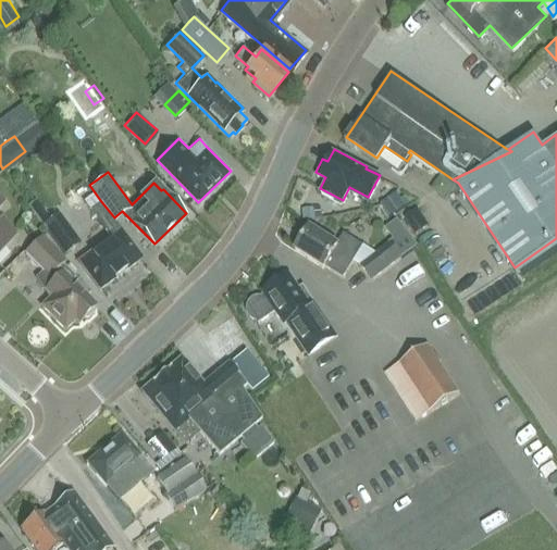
[(395,188),(380,199),(388,211),(404,201),(395,188)]
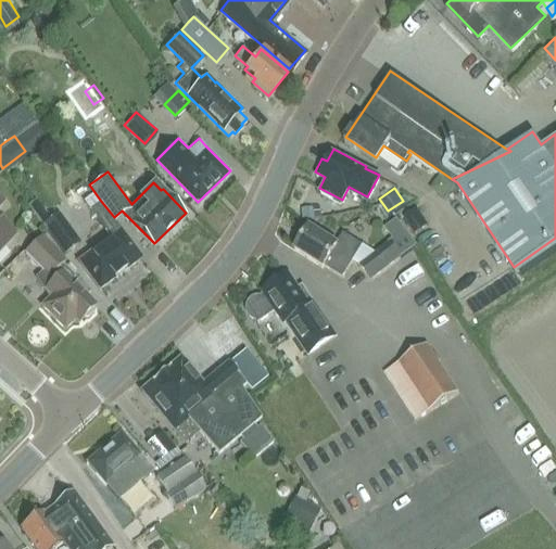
[(0,246),(15,231),(0,215),(0,205),(5,201),(0,194),(0,246)]
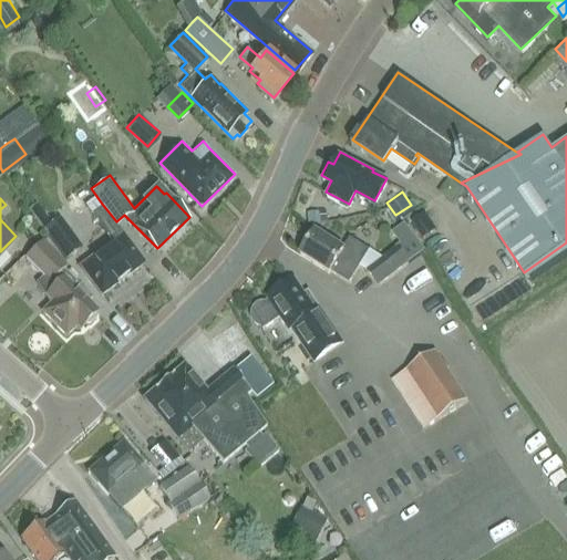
[(114,223),(116,221),(102,204),(91,213),(112,239),(110,240),(80,263),(101,291),(142,259),(114,223)]
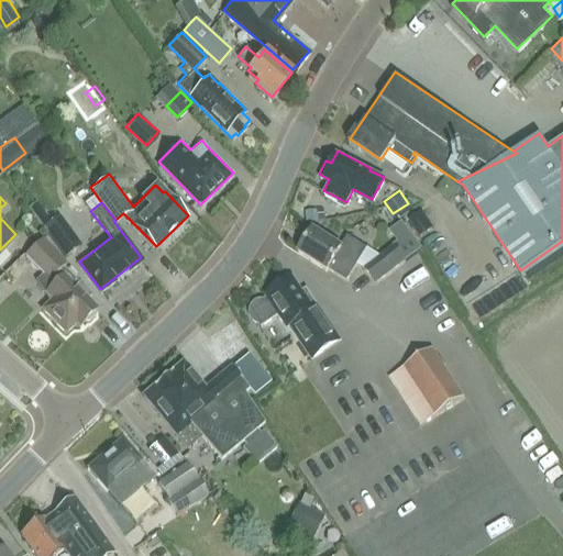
[(316,204),(305,206),(306,217),(317,215),(316,204)]
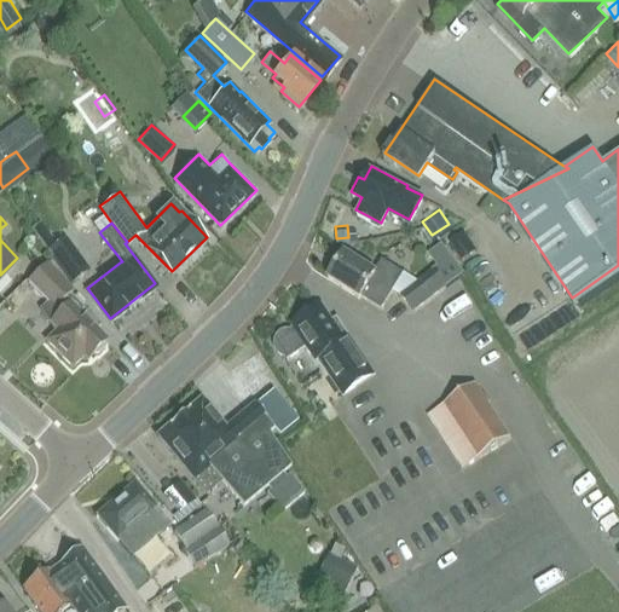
[(51,254),(69,281),(80,272),(90,266),(76,248),(67,234),(47,248),(51,254)]
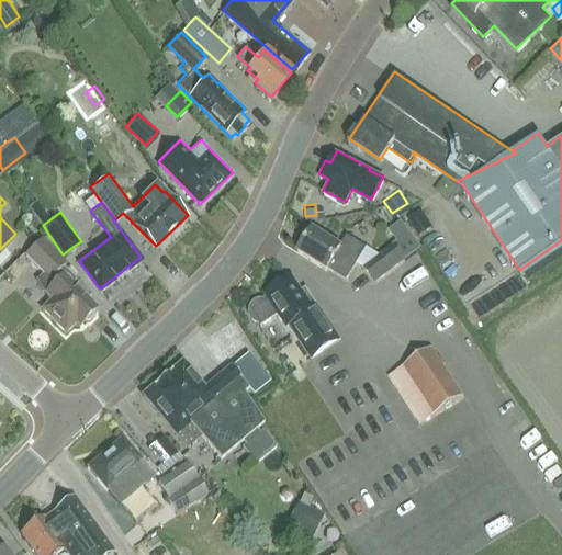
[(347,276),(367,244),(347,230),(340,241),(313,224),(298,248),(328,267),(329,265),(347,276)]
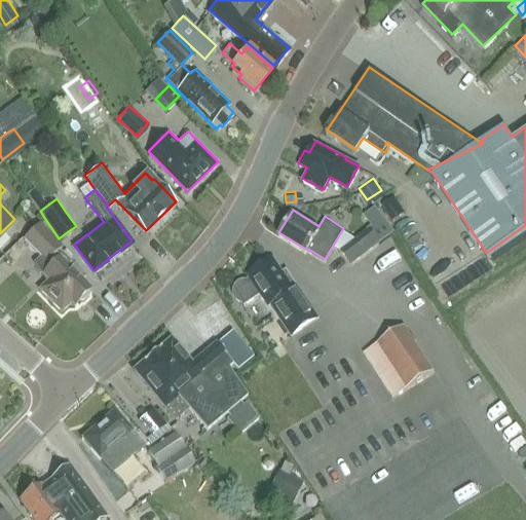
[(70,258),(58,246),(62,242),(40,220),(24,235),(39,253),(33,259),(46,280),(39,286),(61,308),(71,298),(74,301),(90,286),(67,261),(70,258)]
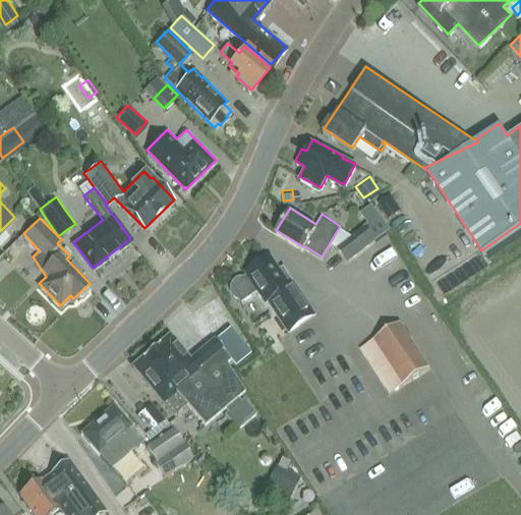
[(348,260),(377,238),(365,223),(336,244),(348,260)]
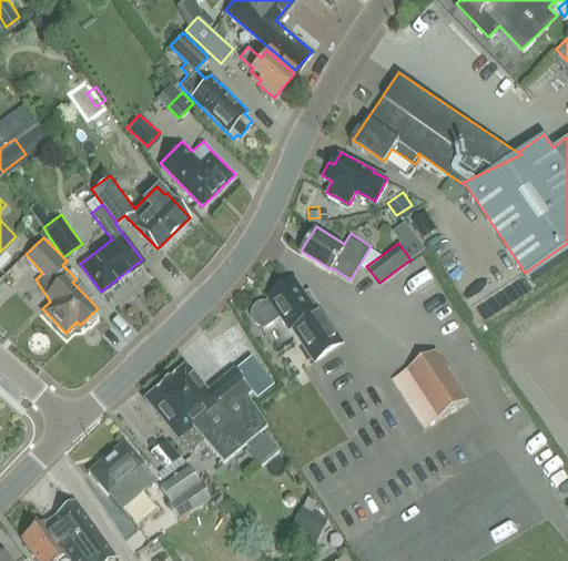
[(314,357),(343,338),(321,304),(316,307),(295,275),(267,294),(270,296),(266,297),(262,297),(256,299),(253,303),(251,308),(251,314),(253,318),(257,322),(262,323),(263,325),(281,314),(290,326),(292,324),(314,357)]
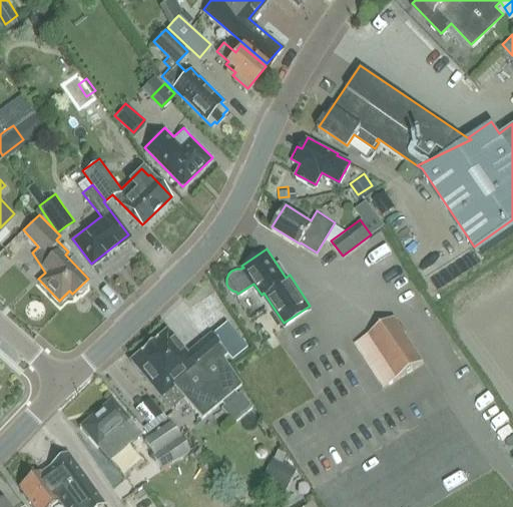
[(383,384),(422,358),(393,315),(355,340),(383,384)]
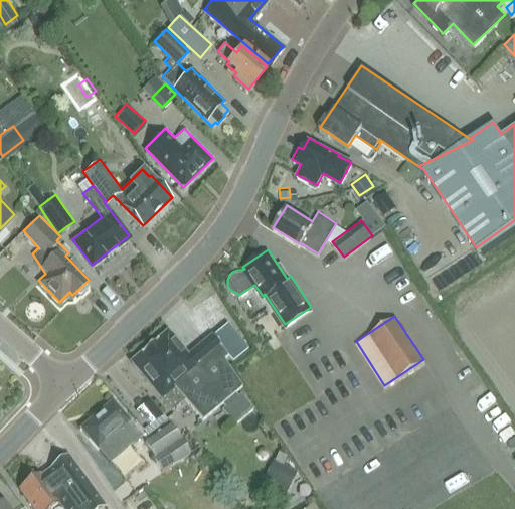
[(167,327),(130,358),(171,408),(184,397),(202,418),(228,396),(230,398),(220,407),(234,421),(253,405),(240,390),(237,393),(234,390),(241,384),(224,357),(223,356),(227,352),(231,357),(247,344),(227,320),(211,333),(210,331),(187,351),(167,327)]
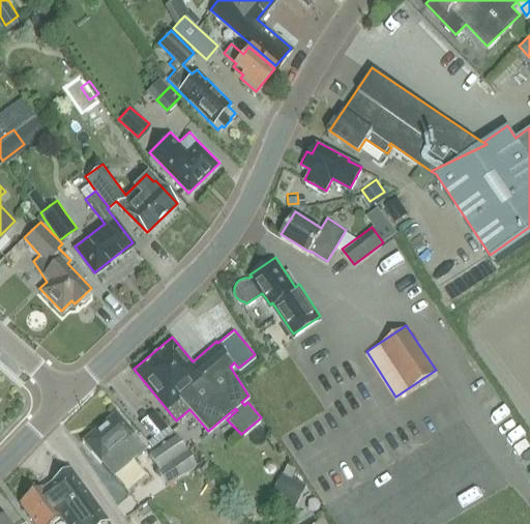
[(116,410),(82,439),(100,461),(101,460),(113,472),(133,455),(134,456),(145,446),(133,433),(135,432),(116,410)]
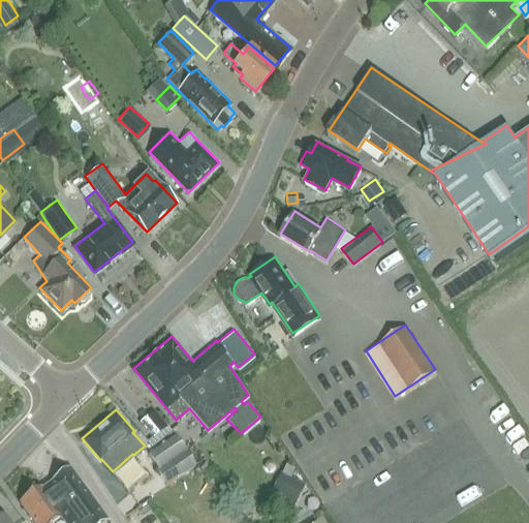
[(139,433),(146,443),(167,431),(161,422),(139,433)]
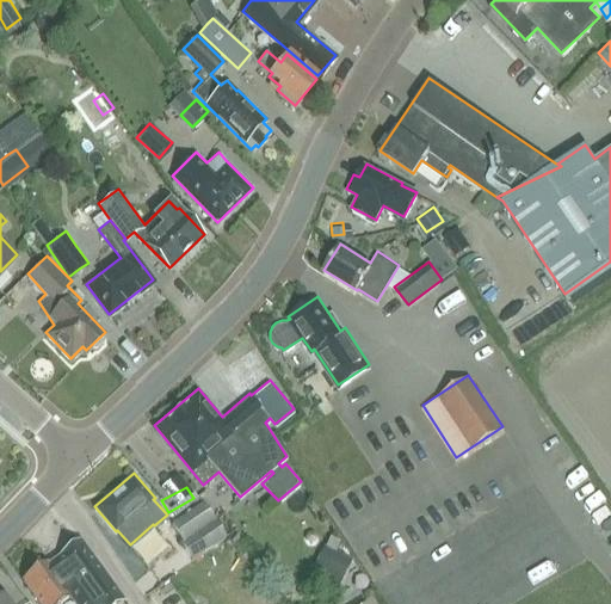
[(191,558),(226,535),(202,500),(171,522),(183,540),(180,541),(191,558)]
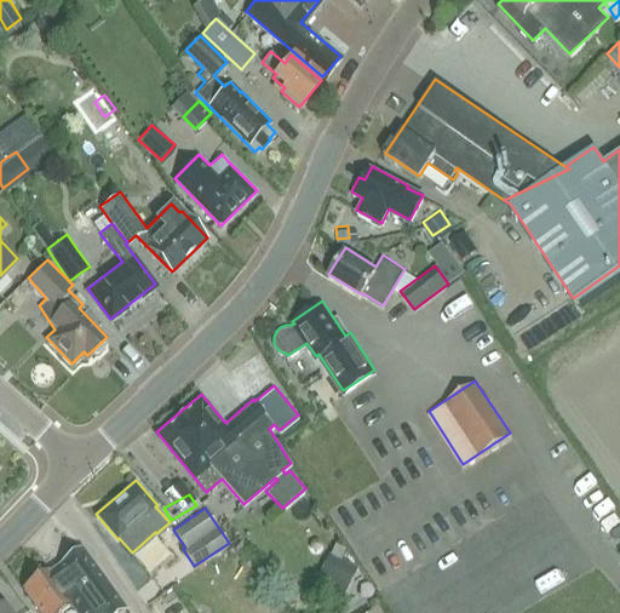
[(76,612),(114,612),(124,607),(81,546),(49,571),(46,568),(22,586),(41,612),(58,612),(69,603),(76,612)]
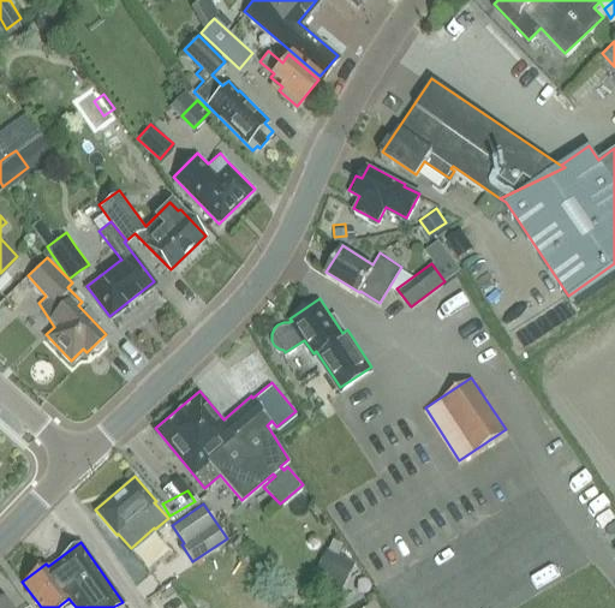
[(327,580),(340,586),(352,560),(339,554),(327,580)]
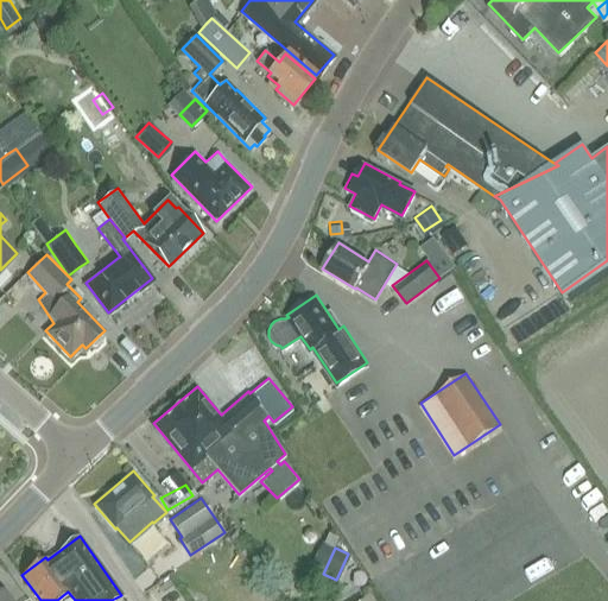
[(13,600),(5,588),(0,590),(0,600),(13,600)]
